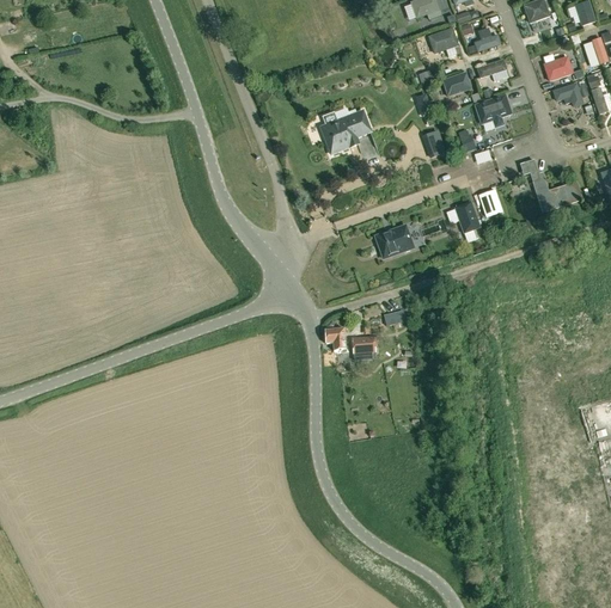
[(438,8),(434,0),(410,0),(416,16),(438,8)]
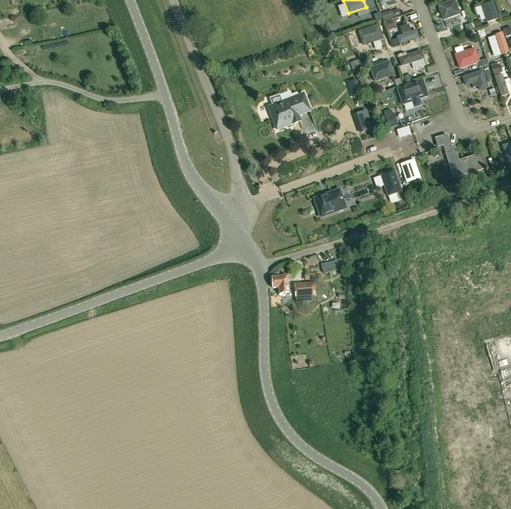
[(443,18),(459,12),(455,0),(449,0),(438,4),(443,18)]
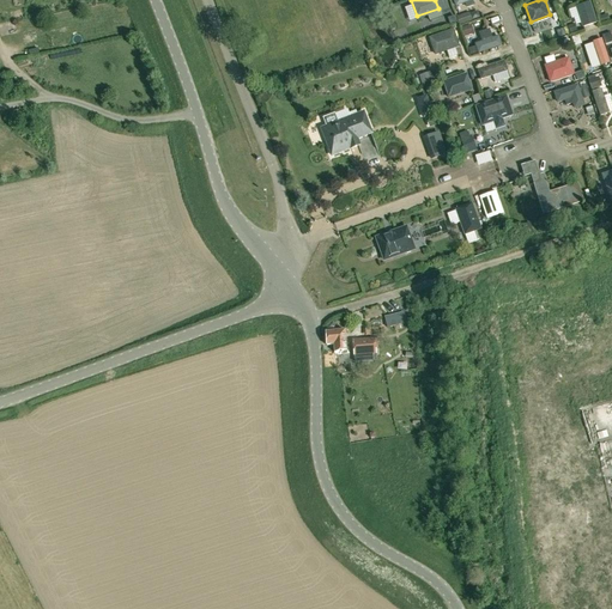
[(577,12),(580,19),(582,24),(595,20),(589,0),(575,5),(577,12)]
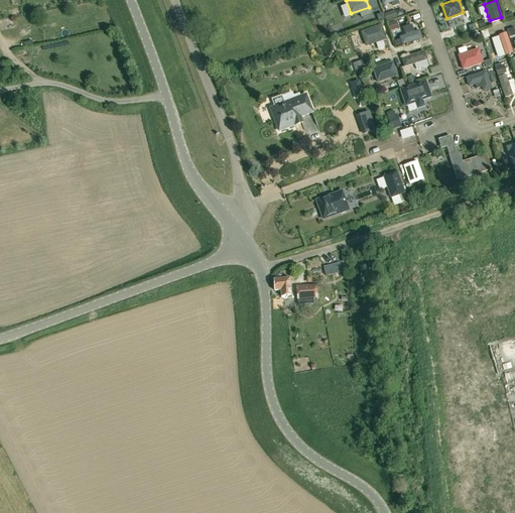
[(400,20),(391,23),(394,33),(403,30),(400,20)]
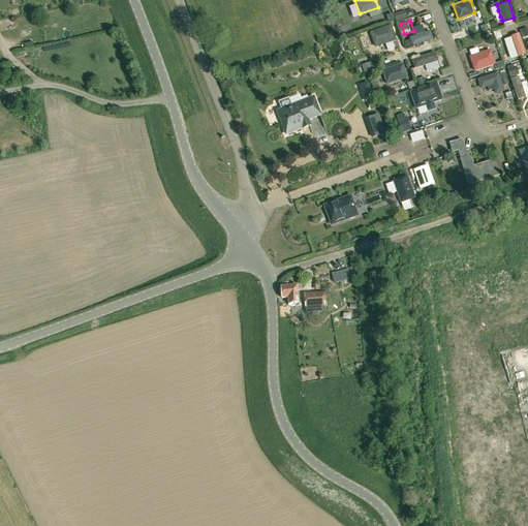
[(389,22),(369,29),(375,44),(394,37),(389,22)]
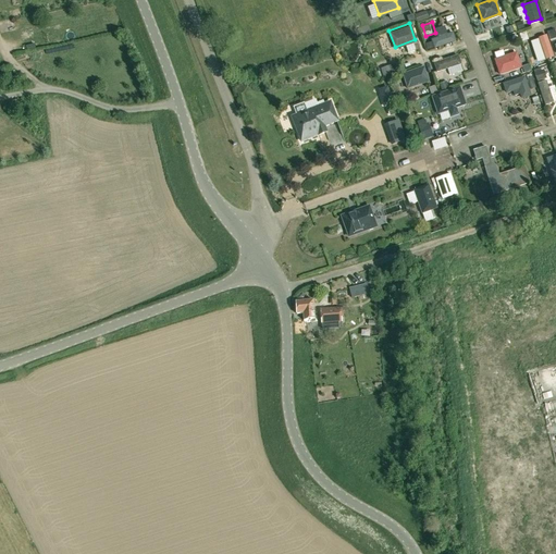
[(452,32),(446,33),(443,24),(434,27),(436,36),(431,38),(434,46),(454,39),(452,32)]
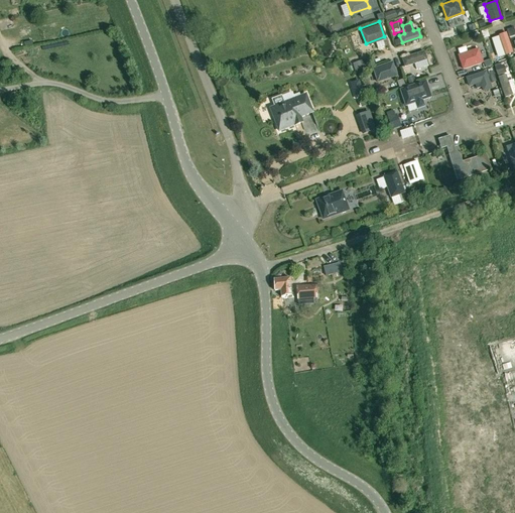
[(505,53),(512,50),(506,31),(498,34),(505,53)]
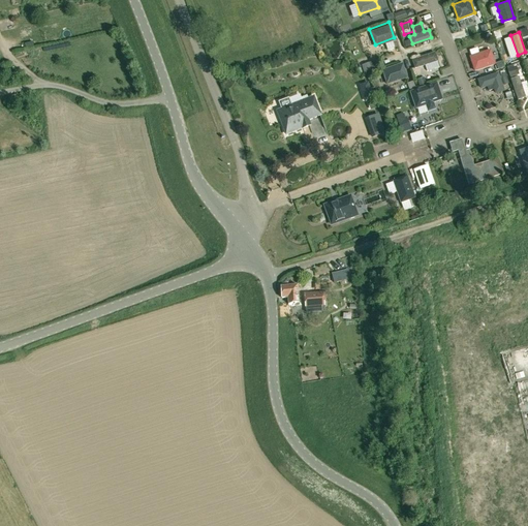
[(366,41),(369,50),(374,48),(371,39),(366,41)]
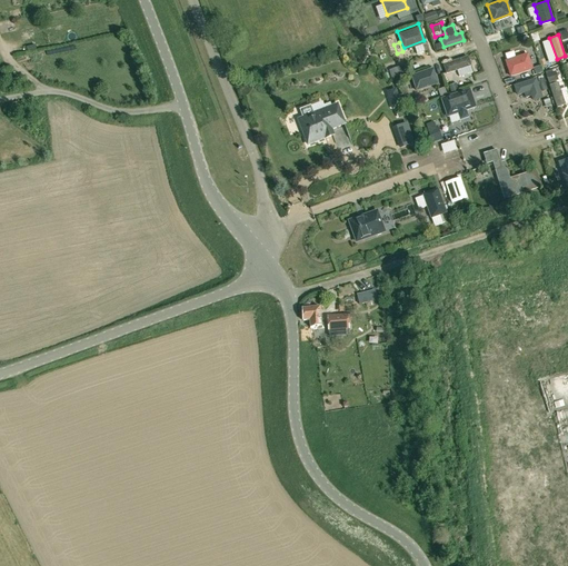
[(510,75),(530,67),(526,52),(505,59),(510,75)]
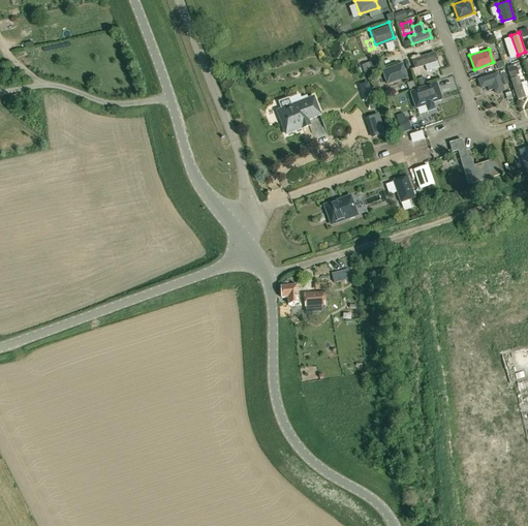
[(437,65),(435,59),(436,59),(433,51),(411,58),(414,66),(425,63),(426,68),(437,65)]
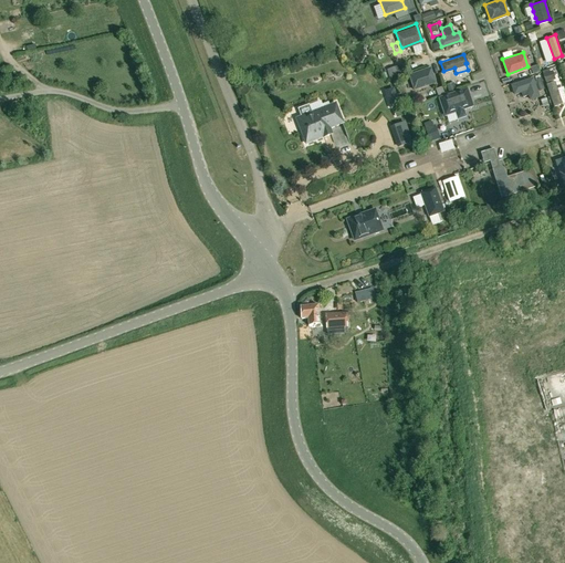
[(412,87),(432,81),(428,66),(408,73),(412,87)]
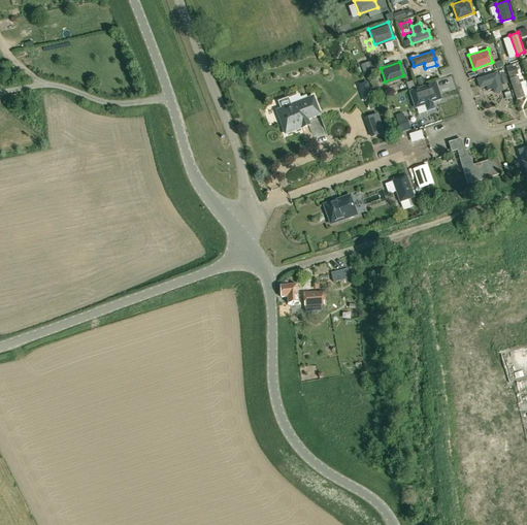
[(514,64),(505,66),(508,74),(517,71),(514,64)]
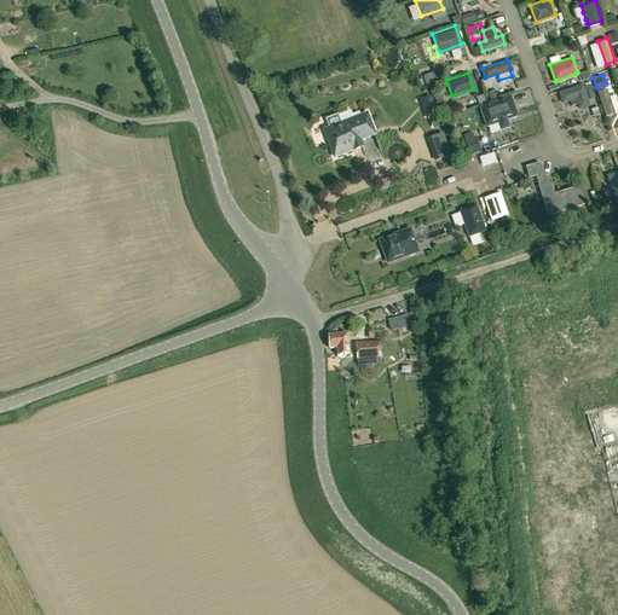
[(589,97),(594,94),(590,82),(584,83),(589,97)]
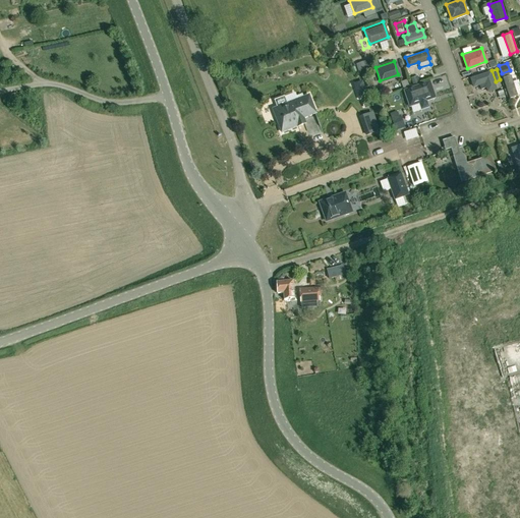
[(480,87),(484,85),(486,90),(495,87),(489,70),(470,76),(472,84),(478,82),(480,87)]
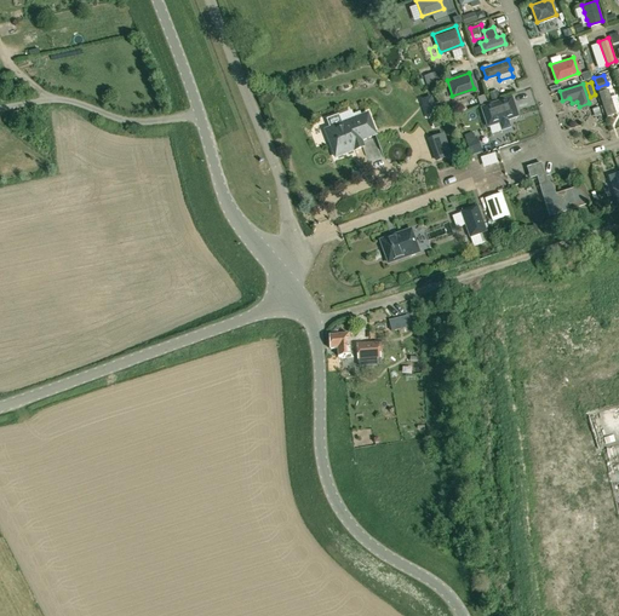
[(491,99),(499,97),(496,86),(486,88),(491,99)]
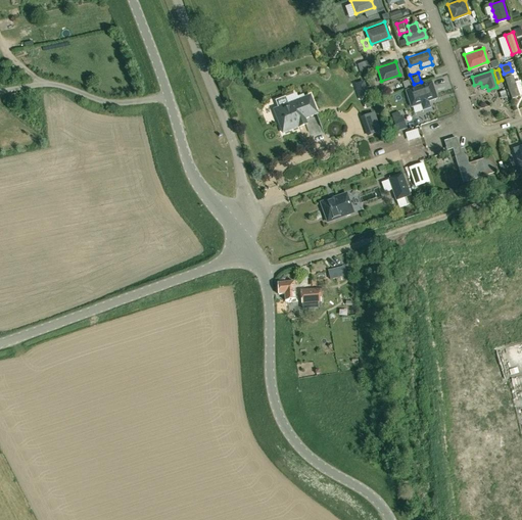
[(512,75),(505,77),(511,97),(519,95),(512,75)]
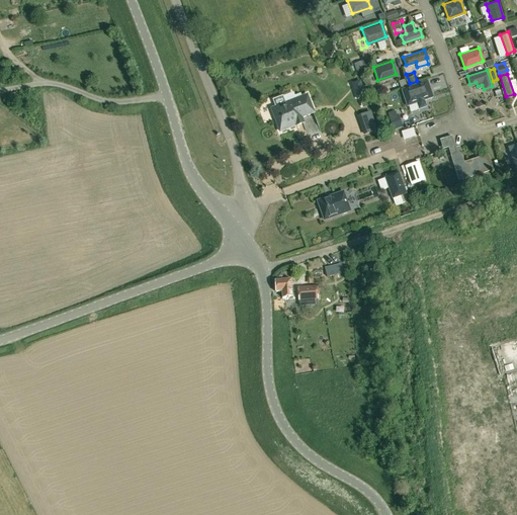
[(350,82),(356,98),(364,95),(359,79),(350,82)]
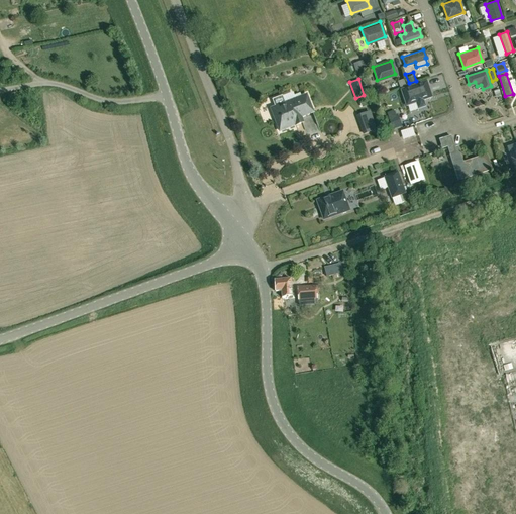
[(425,104),(423,98),(431,95),(425,80),(401,88),(407,103),(415,100),(417,106),(425,104)]
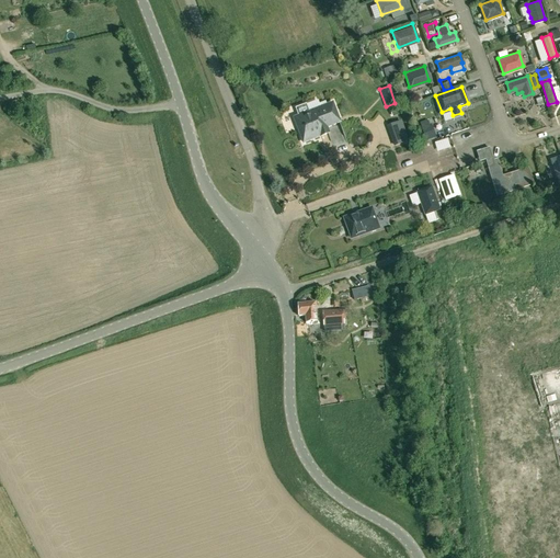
[(539,98),(543,106),(548,104),(545,95),(539,98)]
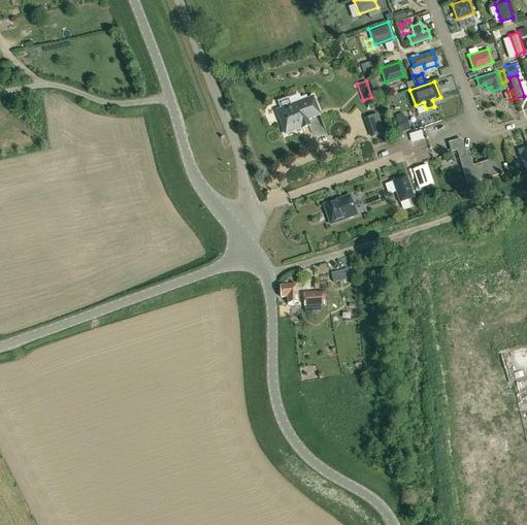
[(298,118),(318,109),(313,97),(311,95),(296,101),(290,103),(287,96),(277,100),(280,106),(275,108),(280,119),(285,132),(288,131),(301,126),(301,124),(298,118)]
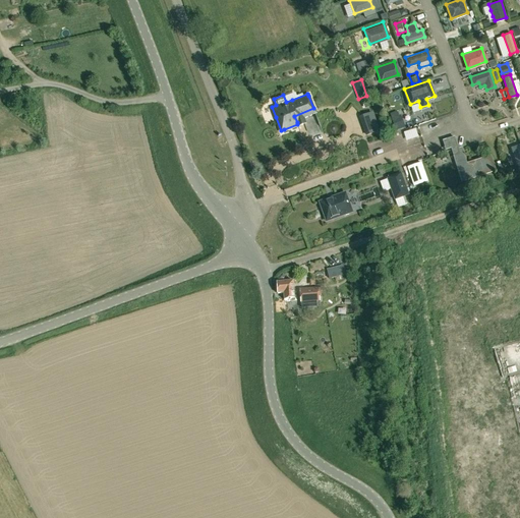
[(398,122),(400,129),(408,127),(405,119),(398,122)]
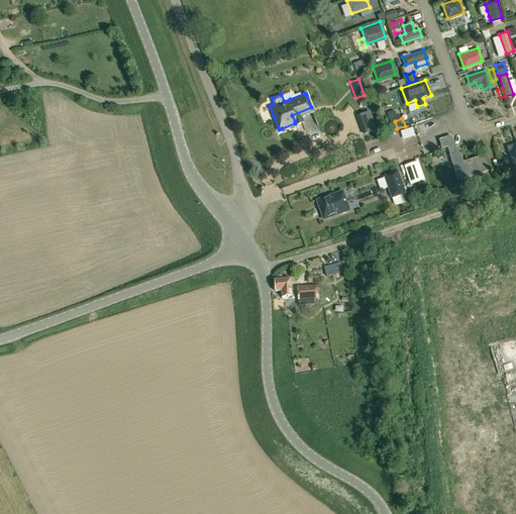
[(457,179),(477,173),(491,169),(486,152),(461,161),(457,145),(453,146),(452,142),(446,144),(457,179)]
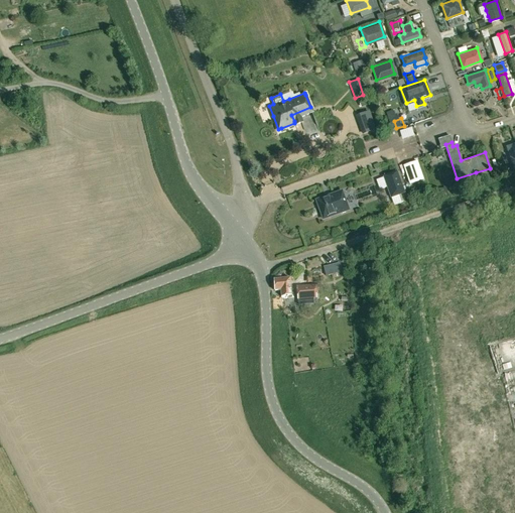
[(513,169),(514,167),(514,147),(513,142),(505,145),(513,169)]
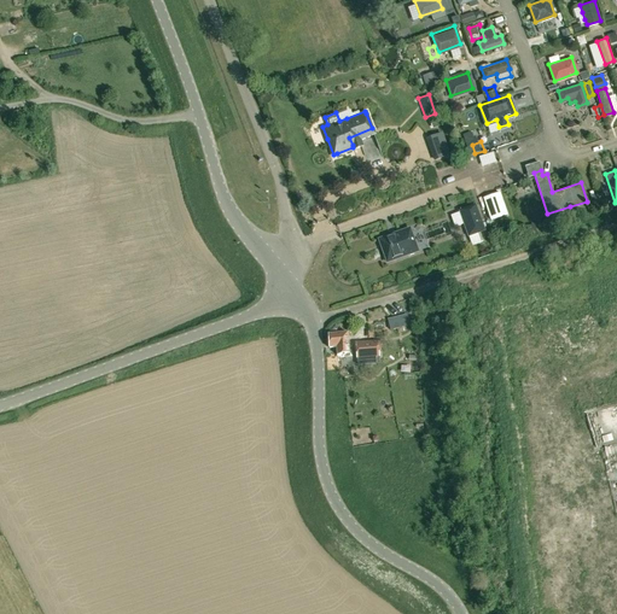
[(483,228),(475,203),(459,209),(467,233),(483,228)]
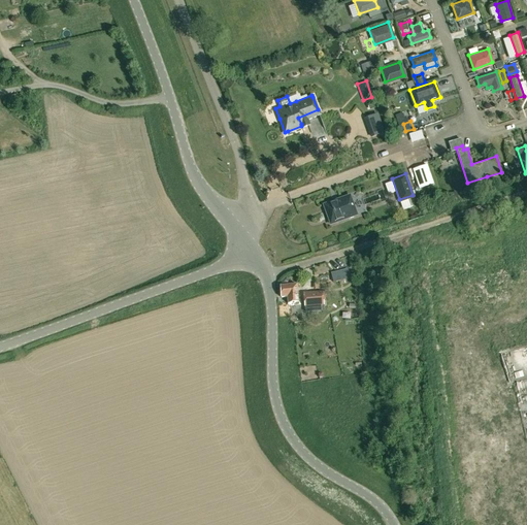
[(332,199),(333,202),(325,205),(324,202),(323,202),(330,222),(356,212),(349,193),(337,197),(336,197),(336,198),(333,199),(332,199)]
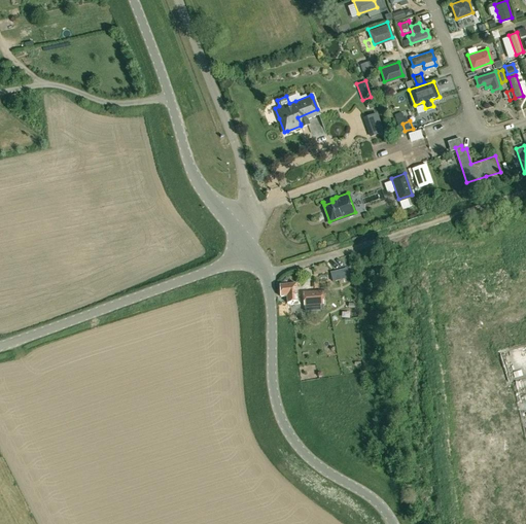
[(413,197),(404,201),(407,211),(417,208),(413,197)]
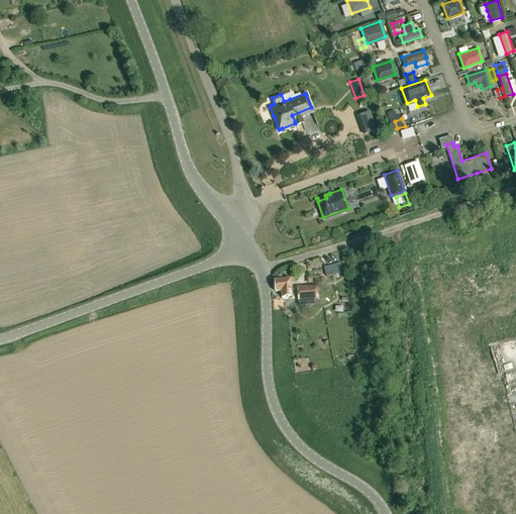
[(310,219),(320,216),(318,210),(308,213),(310,219)]
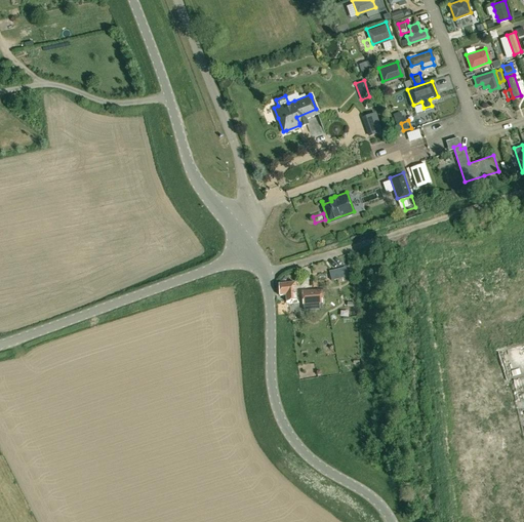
[(331,278),(346,275),(344,266),(329,269),(331,278)]
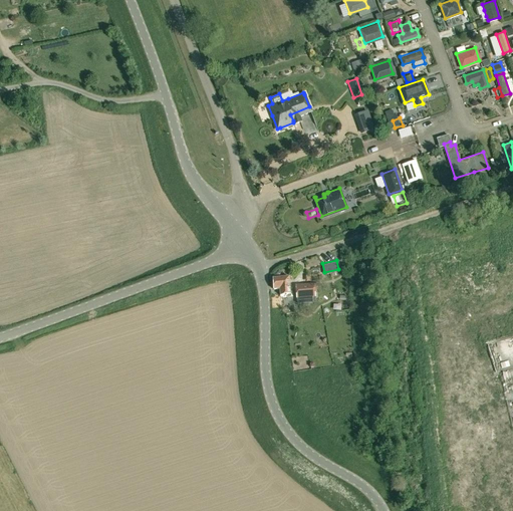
[(289,293),(288,275),(272,276),(272,282),(273,287),(279,287),(279,293),(285,293),(289,293)]
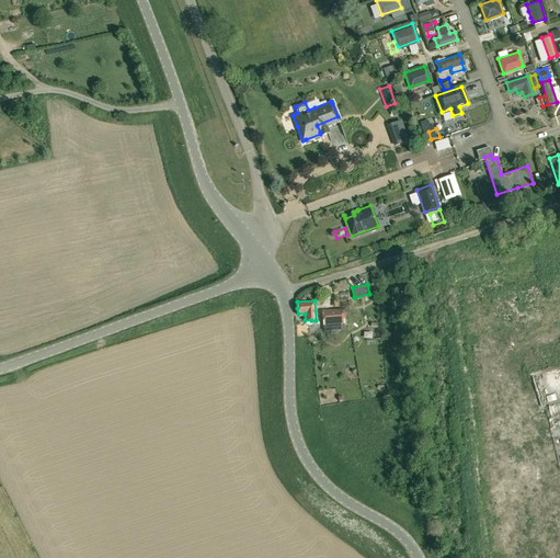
[(322,308),(323,323),(343,322),(342,307),(322,308)]
